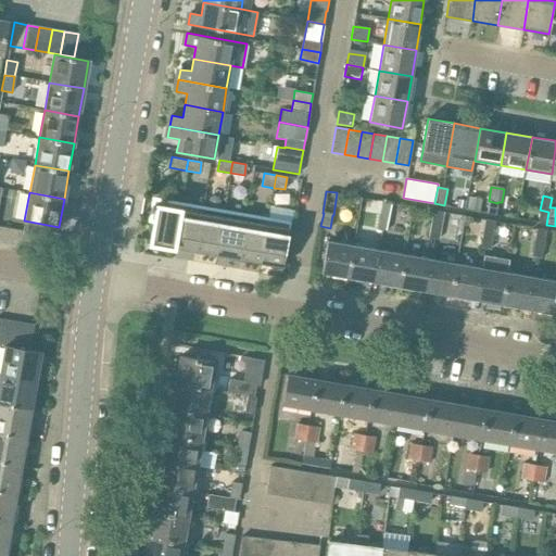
[(173,247),(180,204),(154,200),(150,220),(154,220),(150,243),(173,247)]
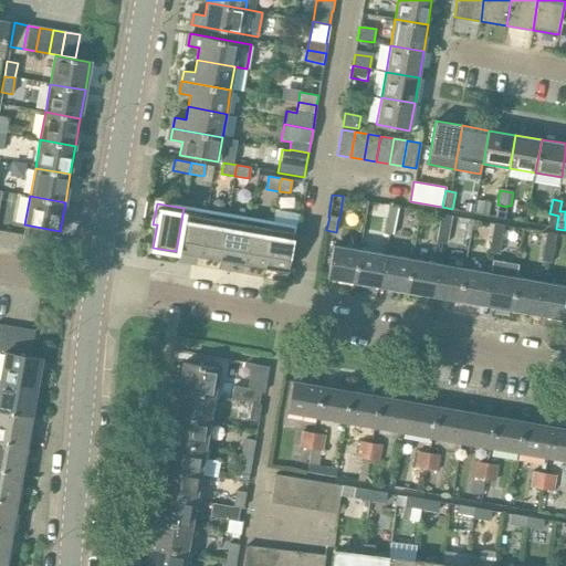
[(387,219),(396,220),(399,206),(390,205),(387,219)]
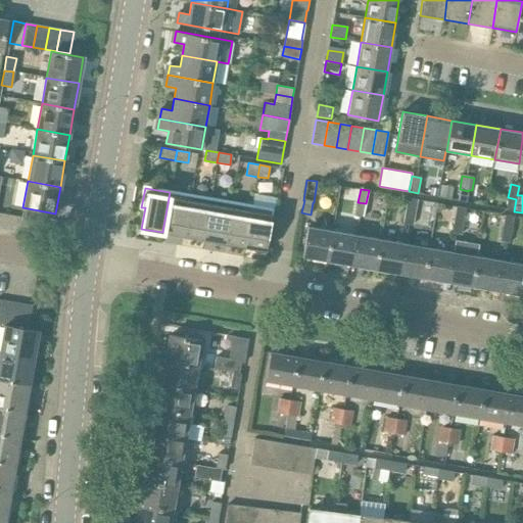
[(468,191),(460,189),(458,202),(466,203),(468,191)]
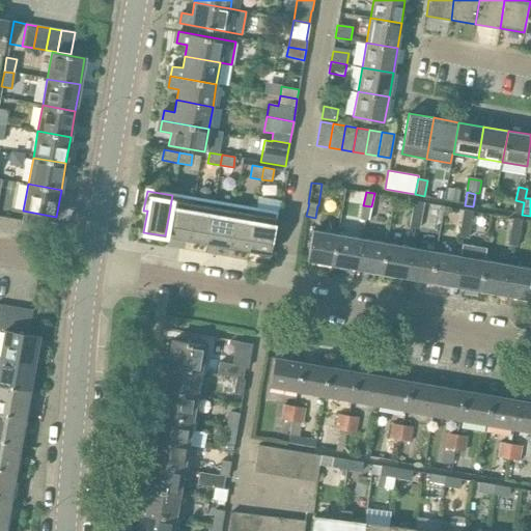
[(193,198),(172,195),(165,235),(186,240),(193,198)]
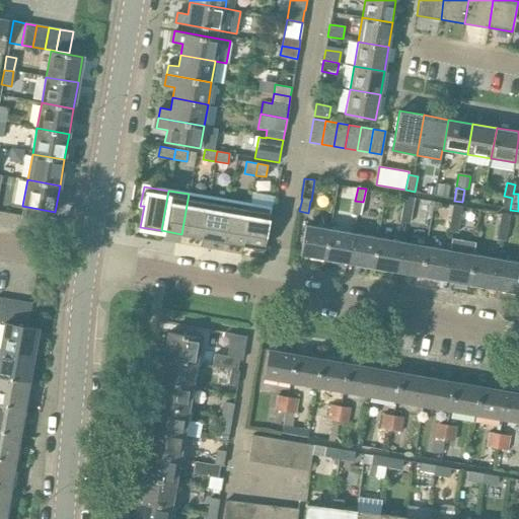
[(209,198),(189,194),(181,234),(202,237),(209,198)]
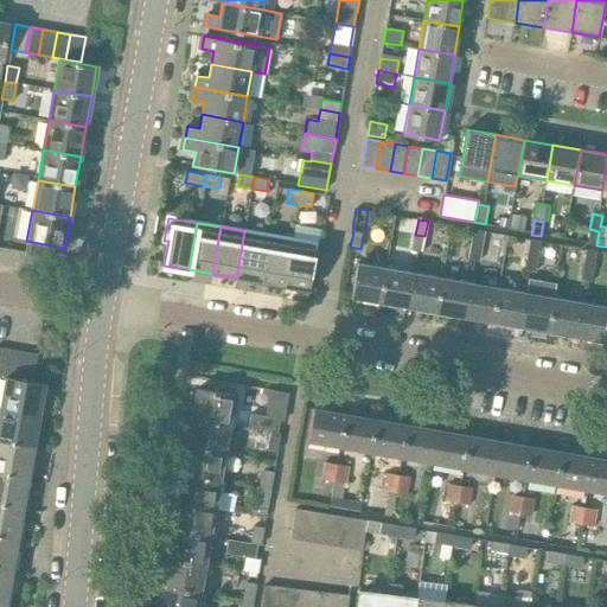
[(587,244),(596,246),(599,231),(589,229),(587,244)]
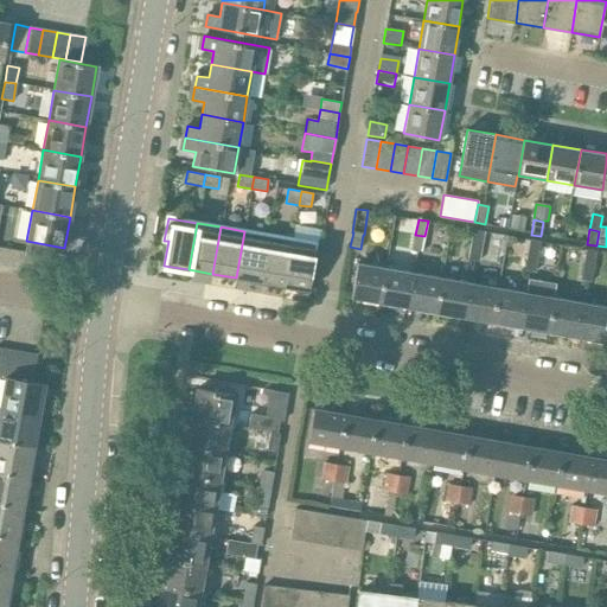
[(472,246),(480,247),(484,232),(474,230),(472,246)]
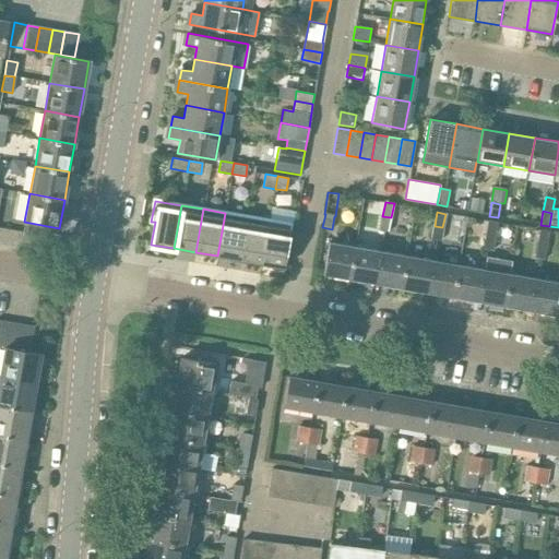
[(247,216),(225,213),(217,256),(239,260),(247,216)]
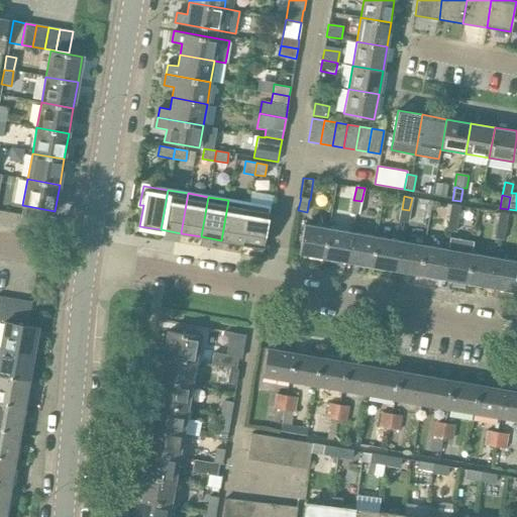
[(248,204),(228,200),(221,240),(241,243),(248,204)]
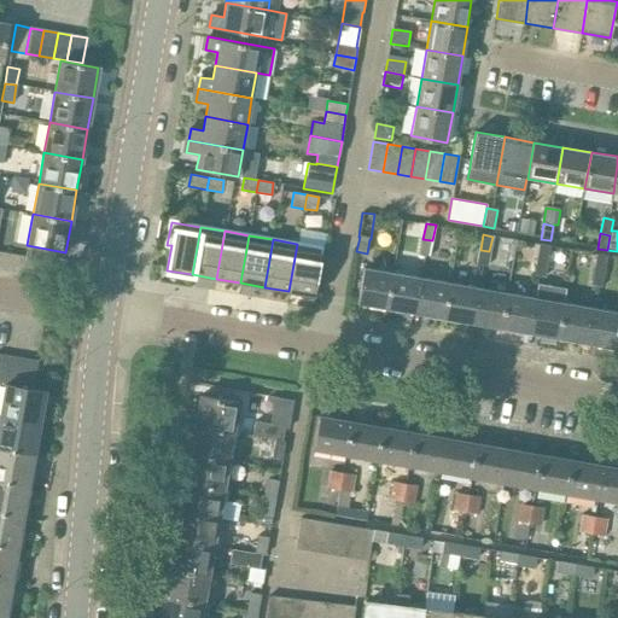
[(432,240),(423,239),(420,255),(430,256),(432,240)]
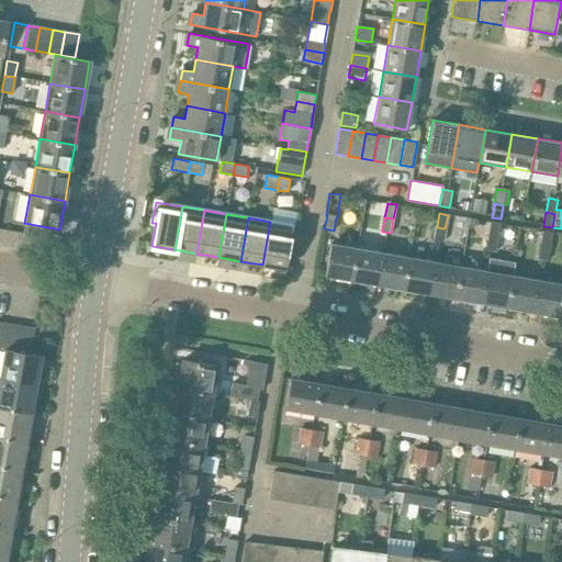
[(270,222),(262,265),(285,269),(294,224),(292,224),(292,225),(270,222)]
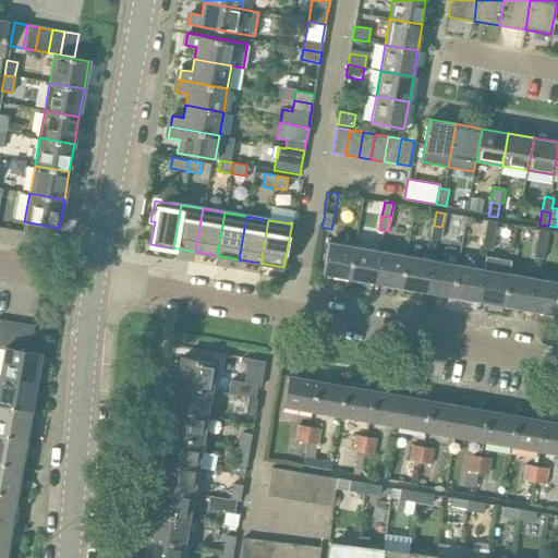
[(485,235),(494,237),(496,223),(487,221),(485,235)]
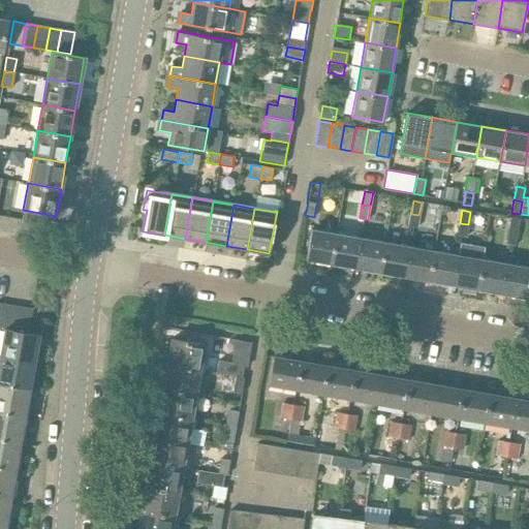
[(418,215),(411,214),(408,227),(413,228),(413,227),(416,228),(418,215)]
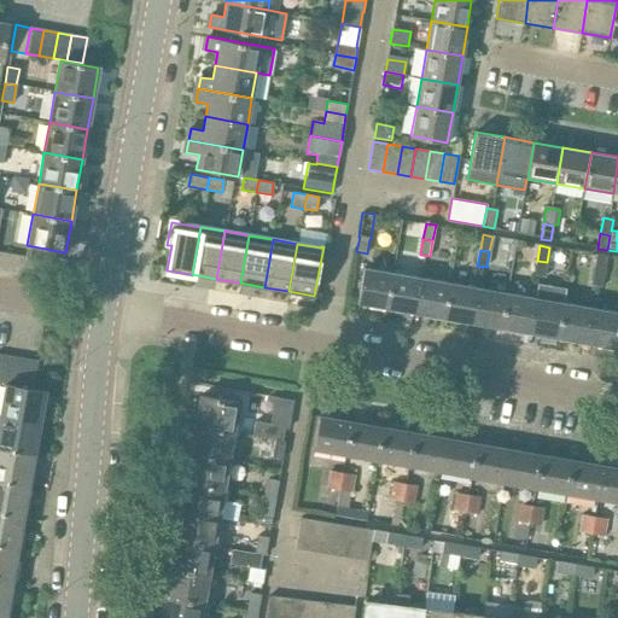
[(594,270),(604,273),(606,257),(596,255),(594,270)]
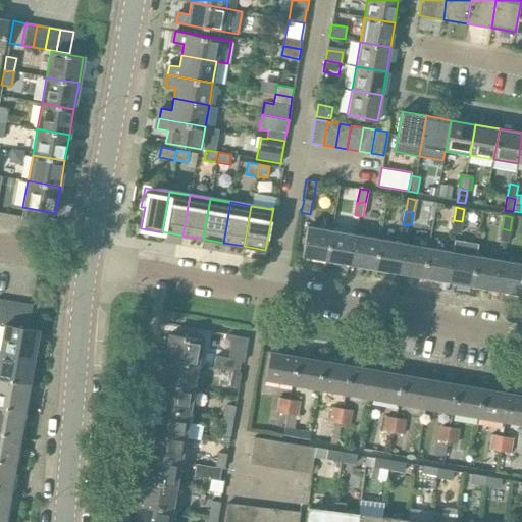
[(462,221),(454,220),(452,233),(459,235),(462,221)]
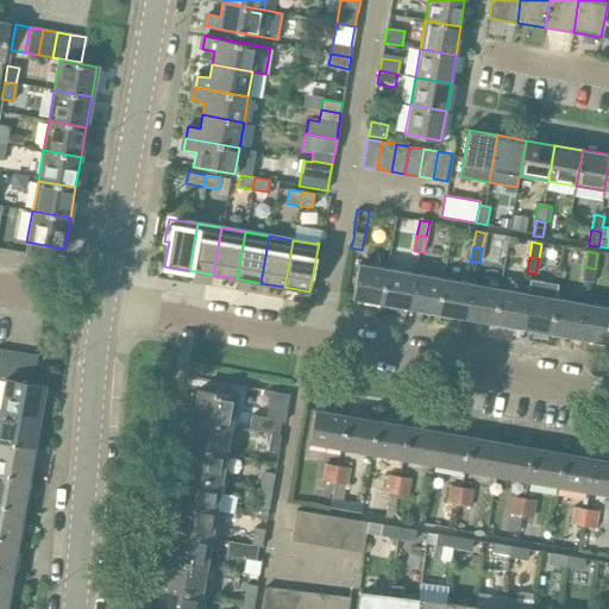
[(381,303),(387,269),(358,263),(352,299),(381,303)]
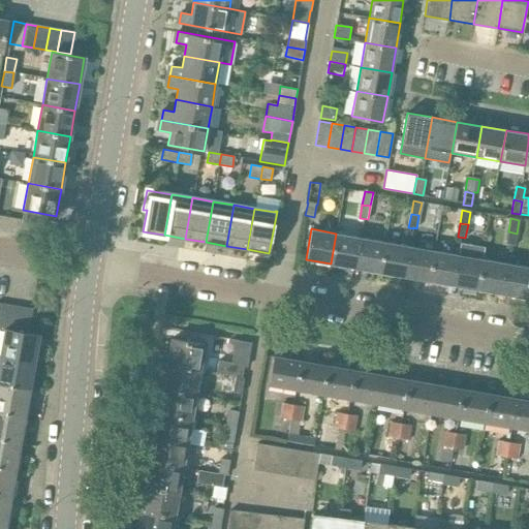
[(517,234),(508,231),(506,245),(515,247),(517,234)]
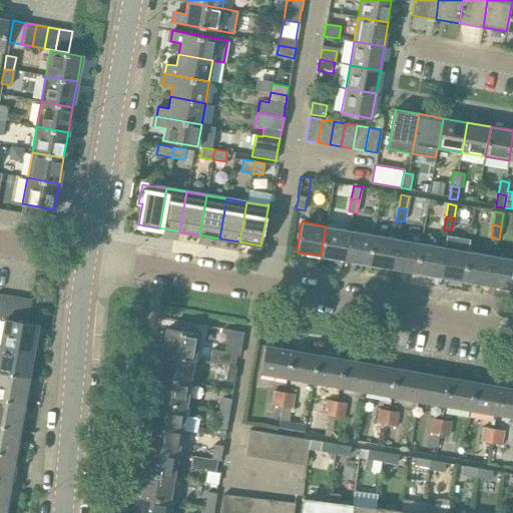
[(350,230),(326,226),(321,255),(345,261),(350,230)]
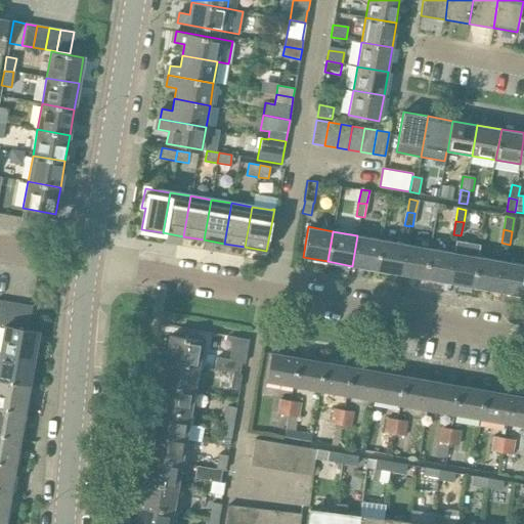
[(352,266),(376,270),(381,239),(357,235),(352,266)]
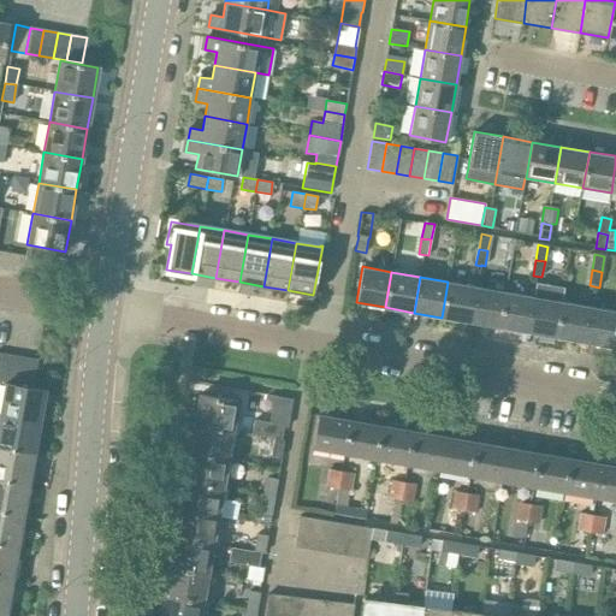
[(477,286),(471,323),(499,327),(505,291),(507,285),(504,282),(492,279),(487,282),(486,288),(477,286)]
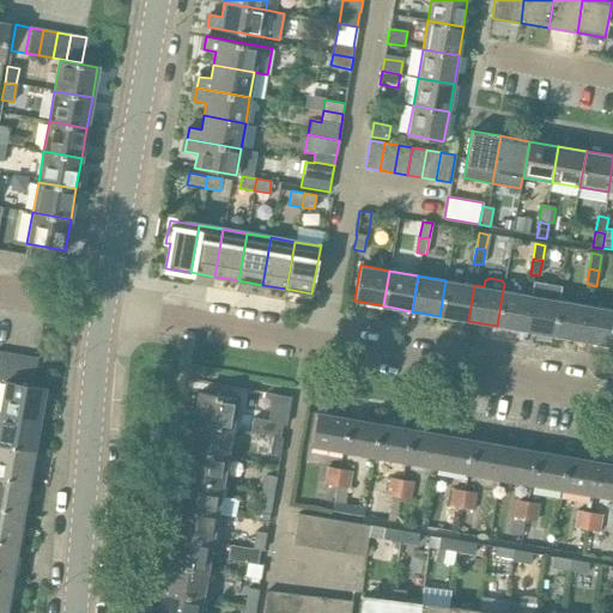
[(439,316),(468,321),(474,285),(445,280),(439,316)]
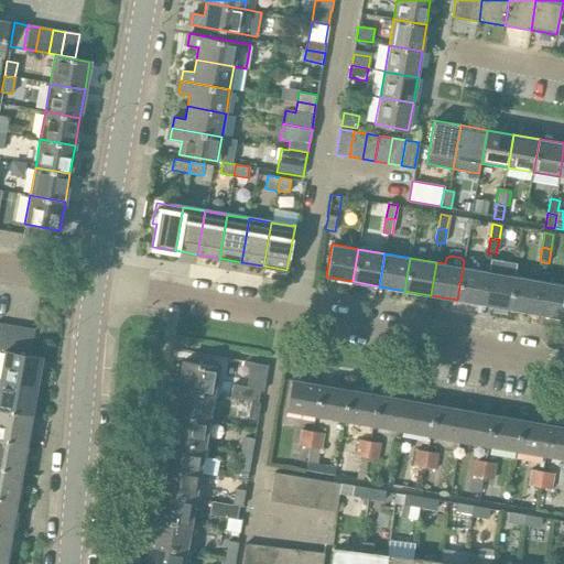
[(457,300),(484,304),(489,271),(463,267),(457,300)]
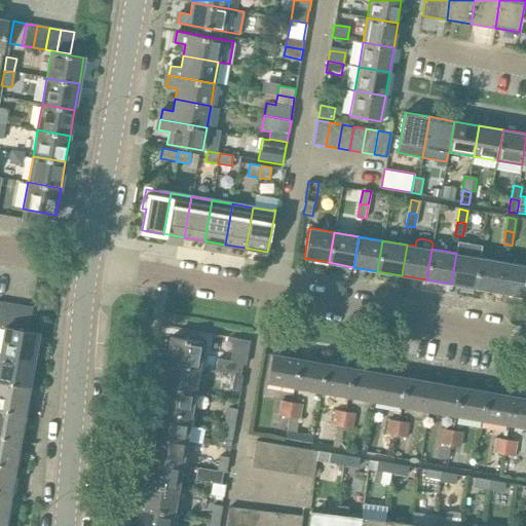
[(451,284),(476,289),(481,258),(456,253),(451,284)]
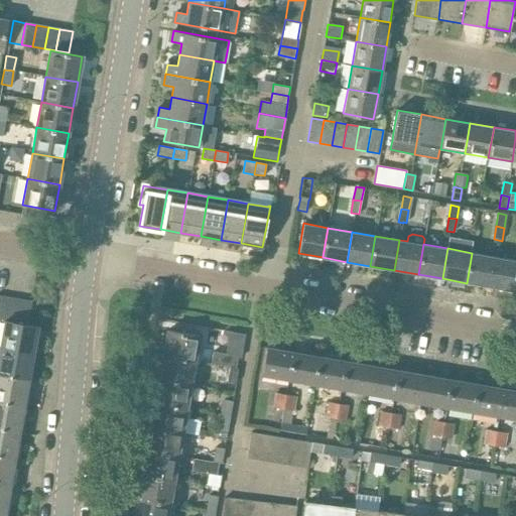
[(467,283),(490,287),(496,257),(472,253),(467,283)]
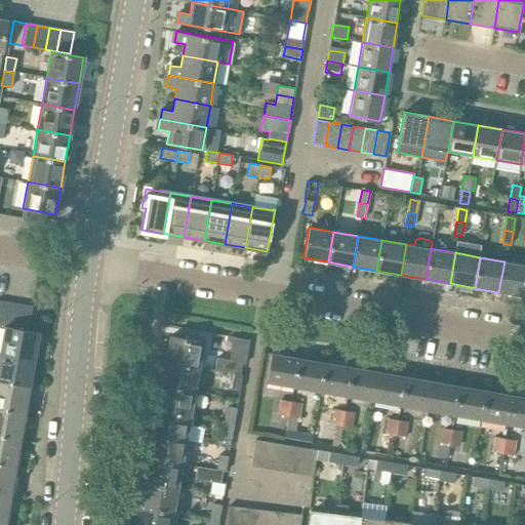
[(498,292),(523,296),(524,284),(524,265),(505,261),(498,292)]
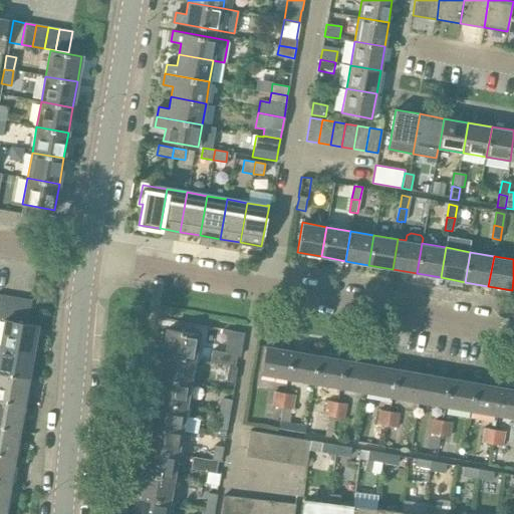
[(19,298),(7,296),(2,320),(3,320),(14,322),(19,298)]
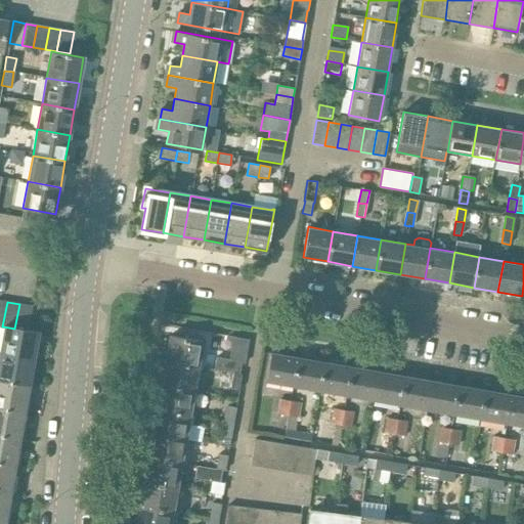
[(32,306),(19,304),(14,329),(27,331),(32,306)]
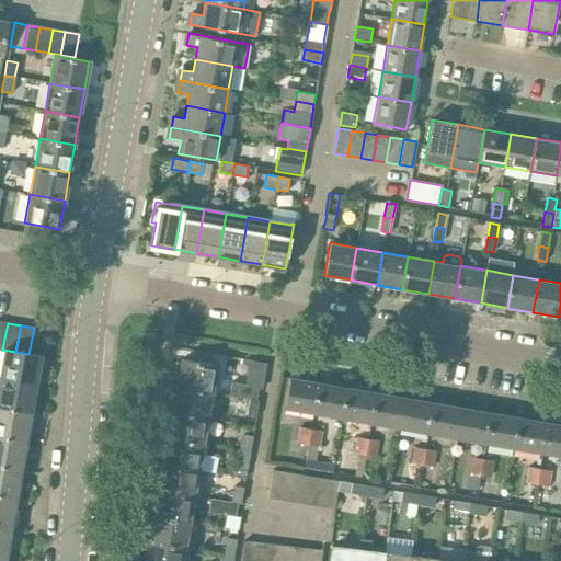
[(29,354),(15,352),(3,350),(0,370),(0,378),(36,386),(41,356),(29,354)]
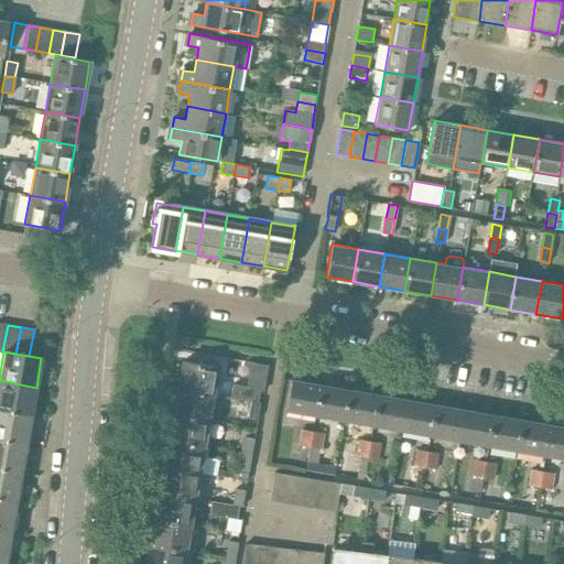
[(183,361),(179,388),(217,396),(219,384),(215,383),(218,367),(183,361)]
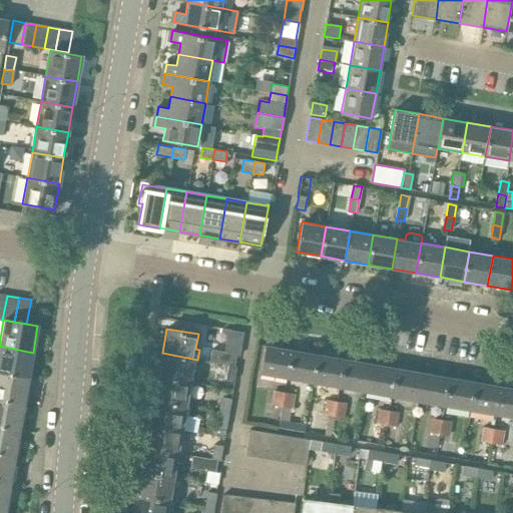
[(0,373),(29,378),(33,353),(0,346),(0,373)]
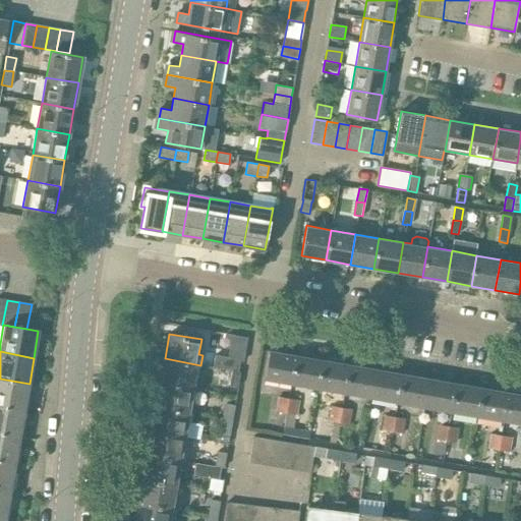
[(291,384),(296,355),(269,351),(264,379),(291,384)]
